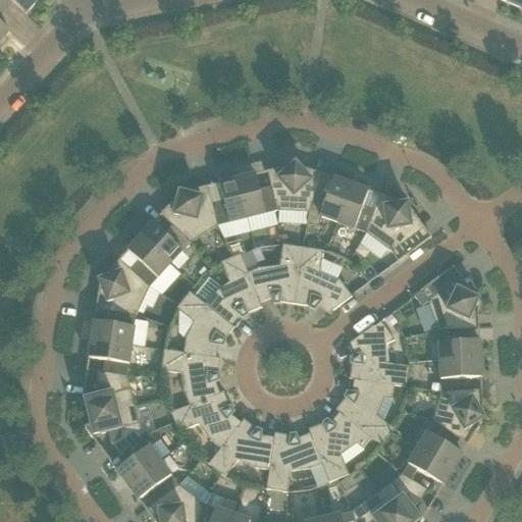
[(0,0),(0,7),(1,8),(8,0),(10,0),(25,14),(24,14),(25,15),(39,0),(0,0)]
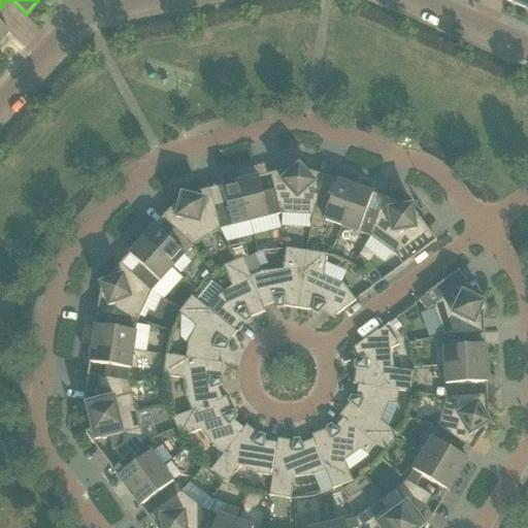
[(507,1),(527,10),(527,8),(527,0),(506,0),(506,2),(507,2),(507,1)]
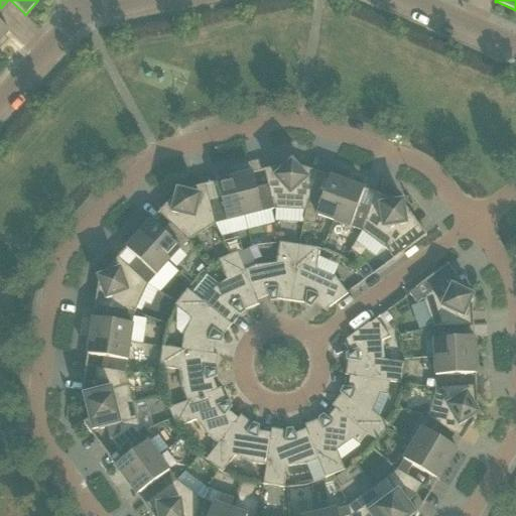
[(0,23),(0,9),(1,8),(0,7),(0,47),(7,40),(4,38),(10,32),(9,31),(8,31),(0,23)]
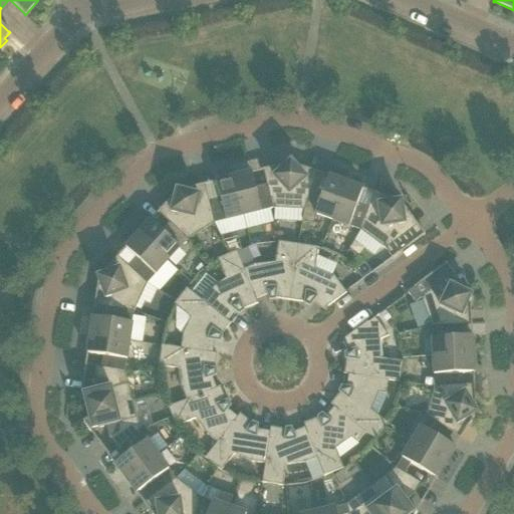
[(267,186),(273,209),(303,210),(313,184),(313,182),(307,180),(302,175),(305,168),(292,164),(291,162),(289,164),(276,167),(277,174),(276,175),(278,177),(276,179),(266,181),(267,186)]
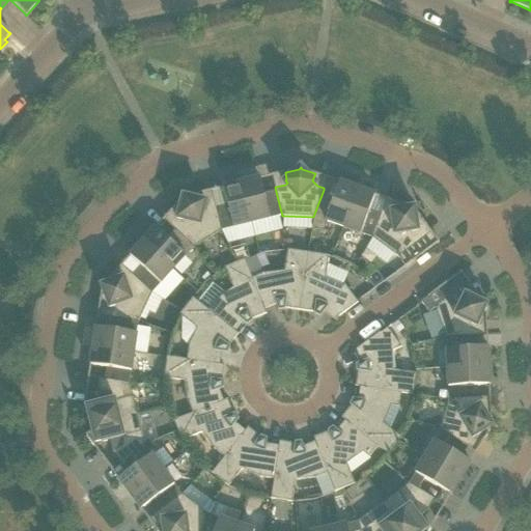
[(252,223),(282,216),(276,192),(264,195),(260,178),(242,183),(252,223)]
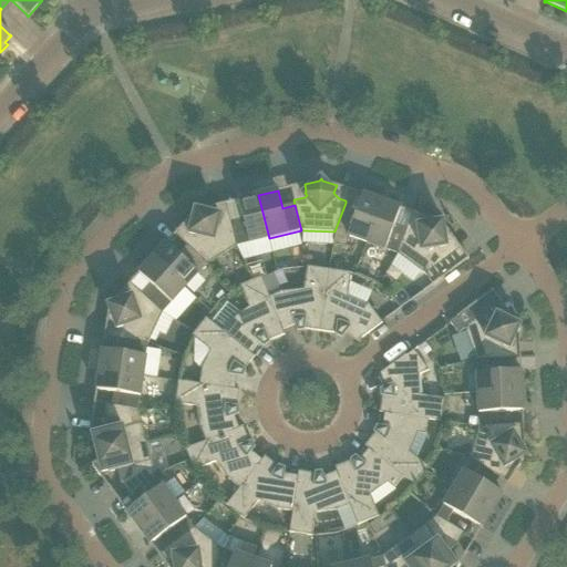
[(229,220),(236,247),(269,238),(258,195),(238,200),(243,217),(229,220)]
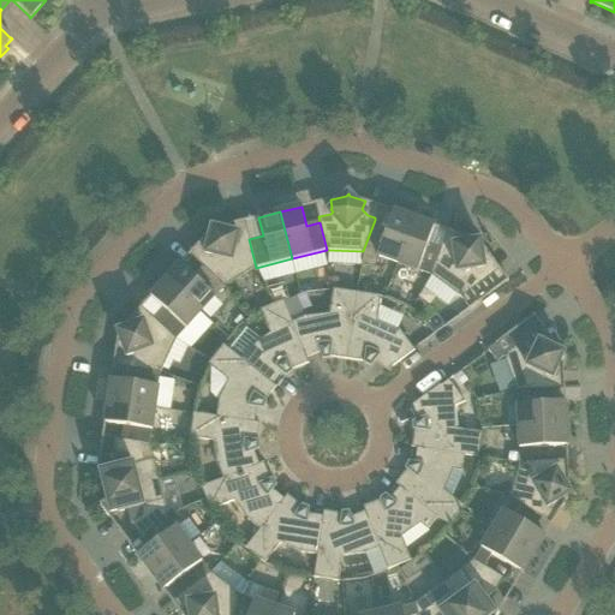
[(380,257),(398,264),(413,219),(393,212),(388,225),(375,220),(363,251),(364,252),(362,264),(376,269),(380,257)]
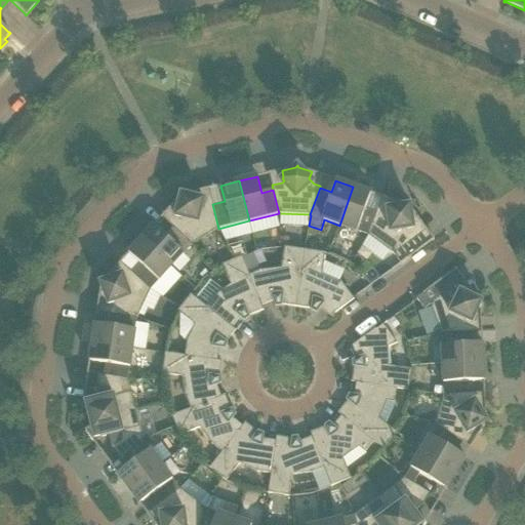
[(339,226),(368,236),(377,210),(366,206),(371,193),(353,187),(339,226)]
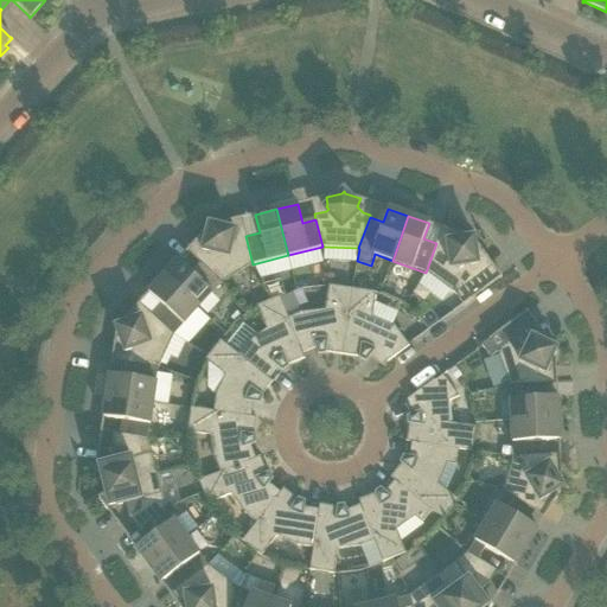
[(222,282),(253,264),(246,236),(244,230),(237,231),(229,230),(227,222),(211,225),(209,224),(208,228),(197,240),(203,246),(203,247),(206,248),(205,250),(197,260),(200,263),(222,282)]
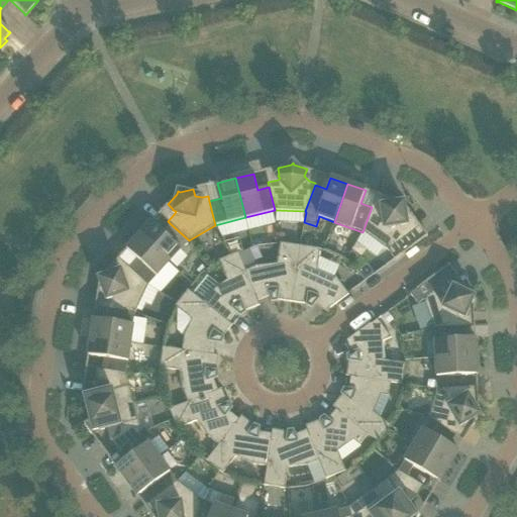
[(388,250),(394,260),(395,261),(412,247),(405,237),(411,233),(403,223),(412,216),(404,205),(404,202),(401,203),(389,198),(386,205),(378,206),(373,205),(372,207),(363,232),(388,250)]
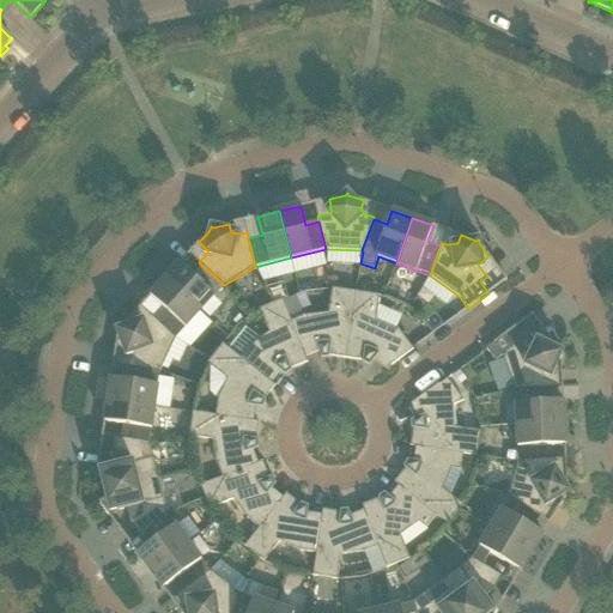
[(200,311),(224,285),(202,266),(193,277),(180,263),(164,279),(200,311)]
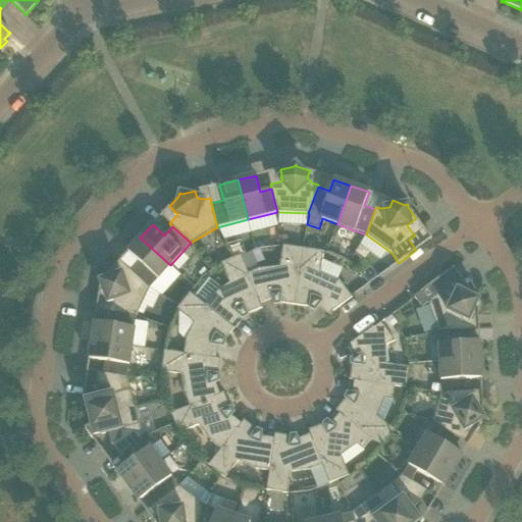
[(150,289),(158,279),(170,265),(140,238),(127,252),(140,263),(132,271),(150,289)]
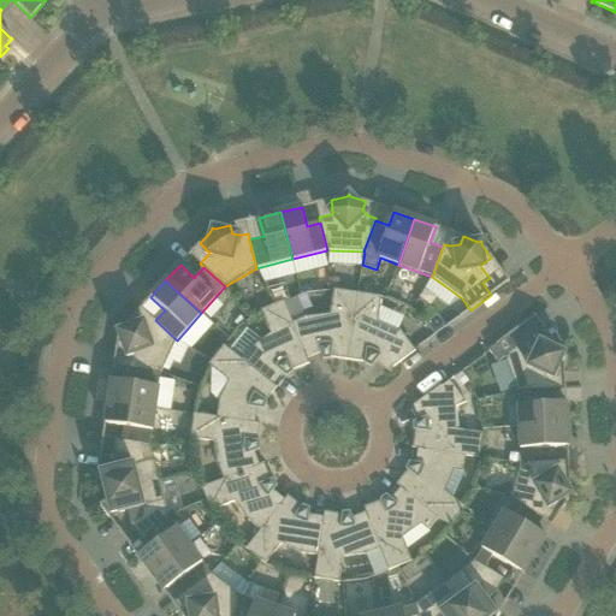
[(307,317),(292,323),(304,353),(318,348),(323,361),(331,360),(331,357),(347,360),(356,294),(333,290),(330,315),(308,318),(307,317)]
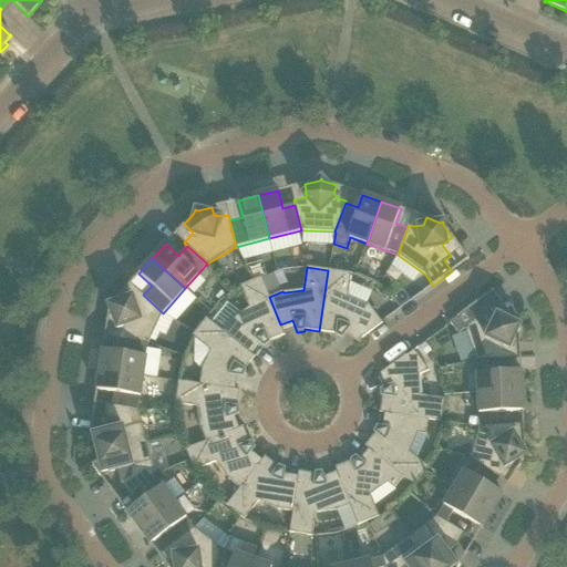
[(319,331),(320,331),(336,333),(336,336),(342,339),(350,329),(362,339),(382,323),(368,303),(367,305),(348,297),(351,274),(328,270),(319,331)]
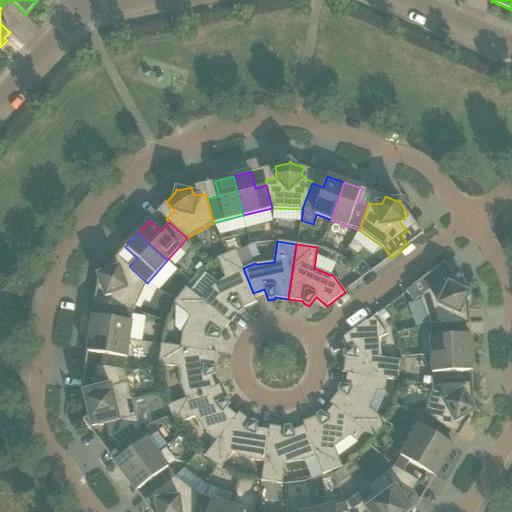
[(252,260),(251,259),(247,248),(237,252),(241,264),(252,260)]
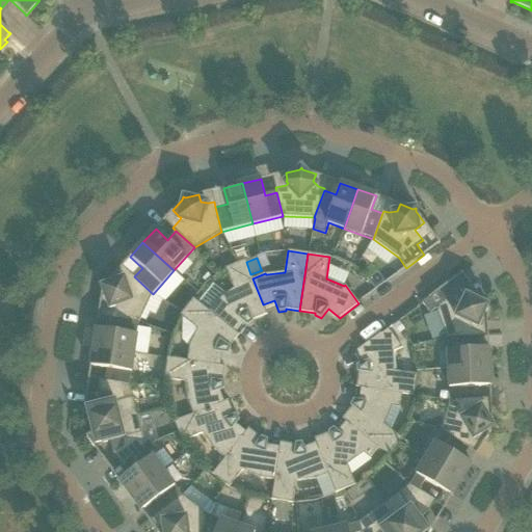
[(253,278),(250,274),(245,261),(225,268),(233,289),(217,300),(217,299),(208,311),(231,328),(238,318),(247,326),(253,322),(253,320),(267,315),(263,304),(253,278)]
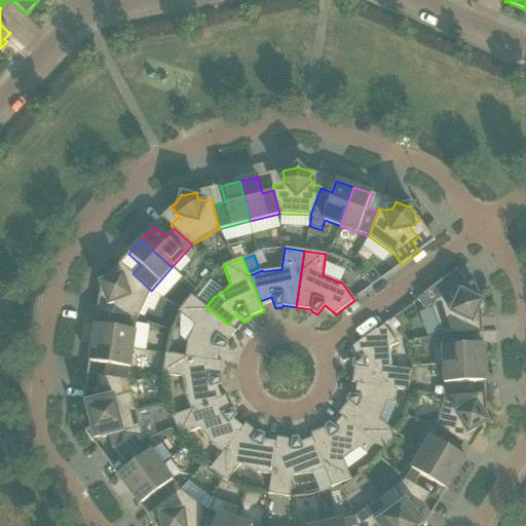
[(137,318),(151,291),(133,273),(128,269),(122,275),(117,277),(111,272),(102,283),(100,284),(101,287),(99,300),(106,301),(106,303),(109,302),(110,303),(108,315),(109,315),(137,318)]
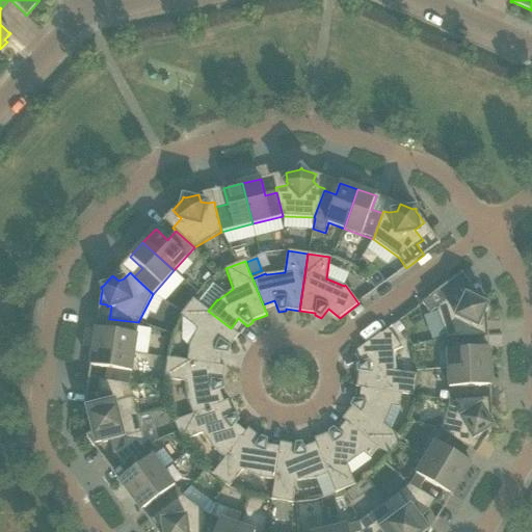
[(447,338),(457,338),(477,336),(477,329),(480,323),(487,322),(487,309),(488,307),(485,306),(477,294),(469,301),(459,290),(454,294),(447,286),(446,285),(428,297),(428,298),(422,303),(430,314),(436,309),(447,338)]
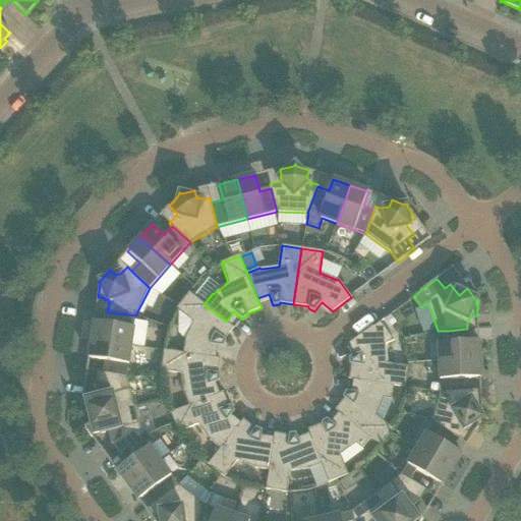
[(182,353),(210,357),(212,345),(223,347),(226,341),(225,340),(234,328),(226,322),(204,304),(189,292),(176,309),(192,323),(185,340),(184,340),(182,353)]
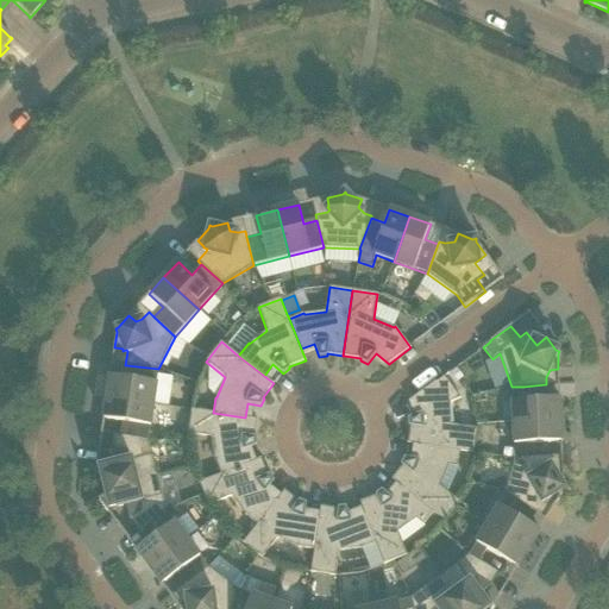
[(202,369),(203,356),(183,353),(182,366),(202,369)]
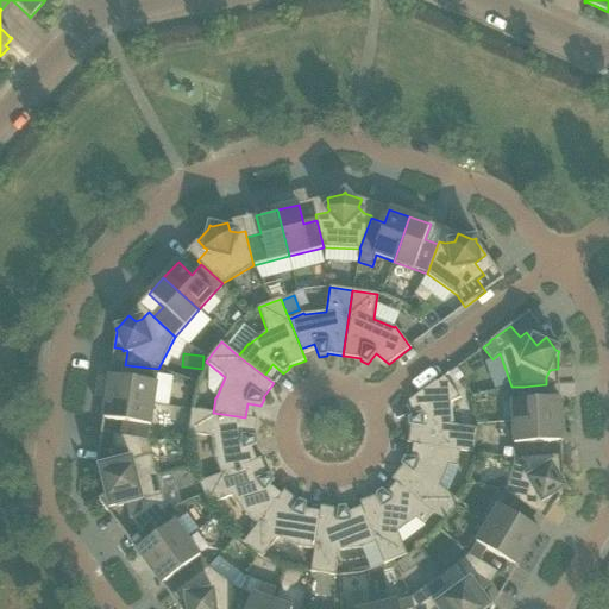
[(154,405),(158,369),(126,365),(124,378),(110,376),(106,397),(154,405)]
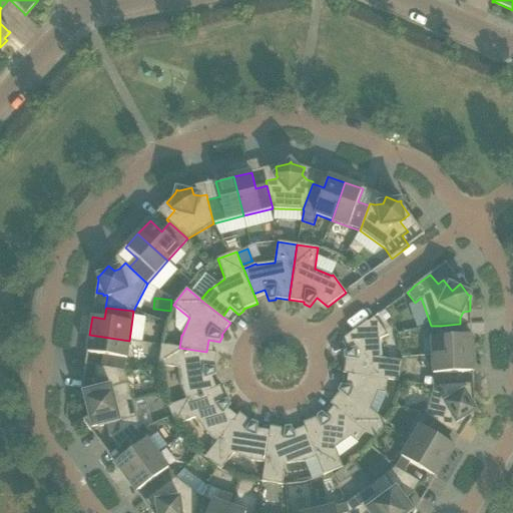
[(379,315),(385,322),(391,318),(385,310),(379,315)]
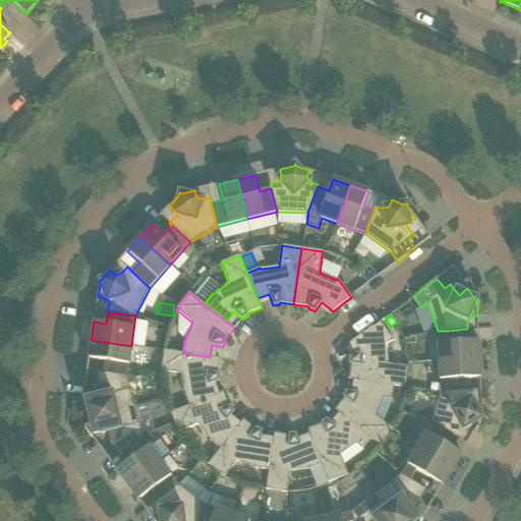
[(385,345),(393,339),(380,323),(373,327),(372,326),(354,340),(359,353),(349,357),(349,364),(351,364),(349,380),(359,381),(393,386),(405,388),(408,366),(387,363),(385,345)]
